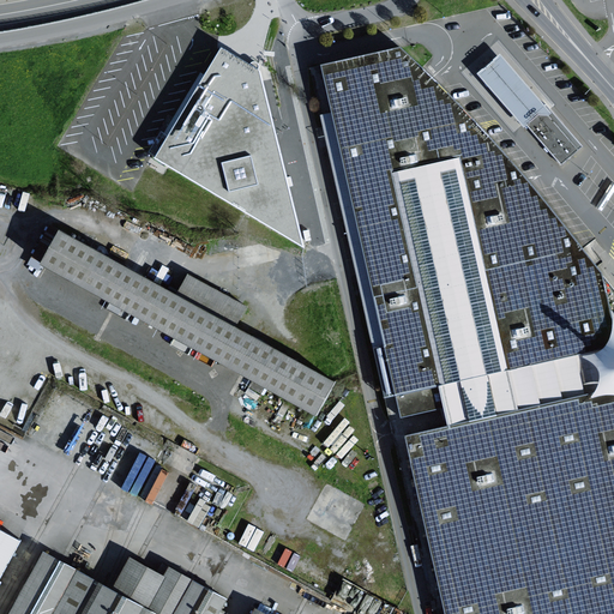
[(613,613),(613,330),(600,266),(530,180),(431,72),(402,47),(320,65),(398,432),(437,613),(613,613)]
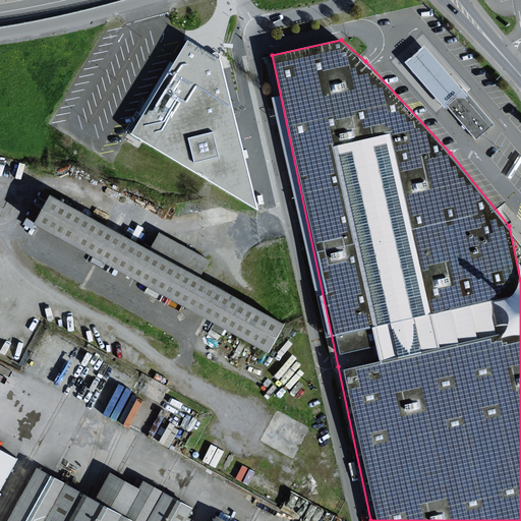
[(257,208),(220,59),(187,41),(131,133),(257,208)]
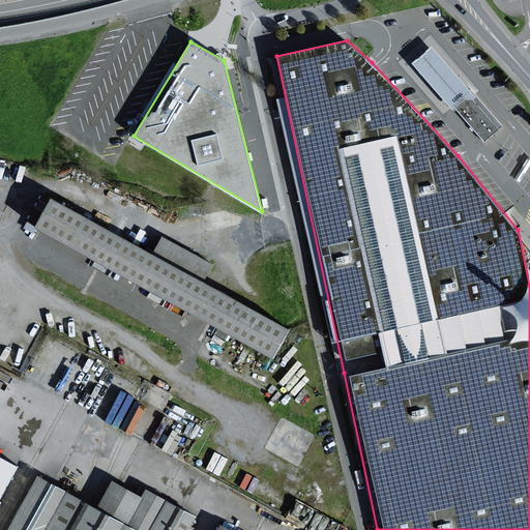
[(432,47),(412,63),(454,112),(474,95),(432,47)]
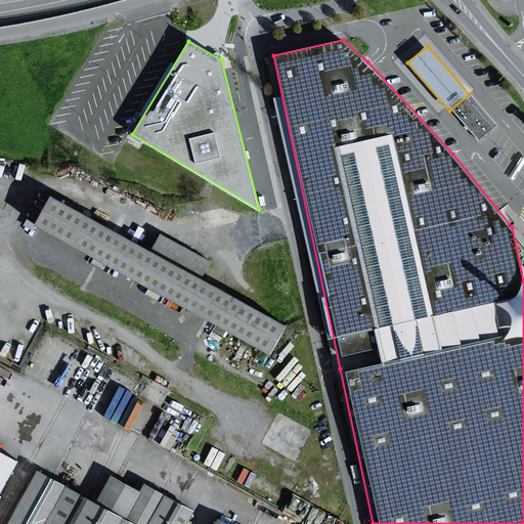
[(272,53),(266,54),(270,74),(276,73),(272,53)]
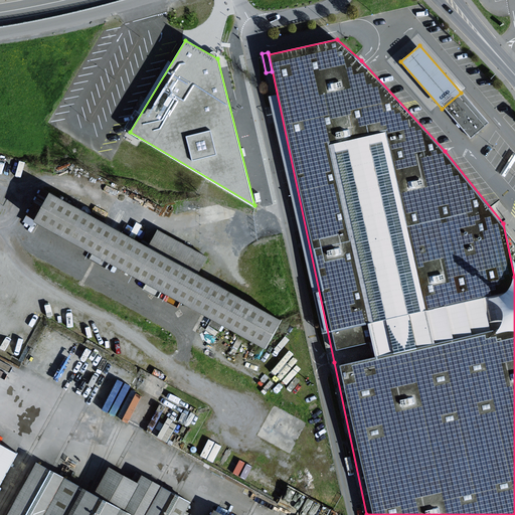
[(459,95),(442,109),(468,141),(485,127),(459,95)]
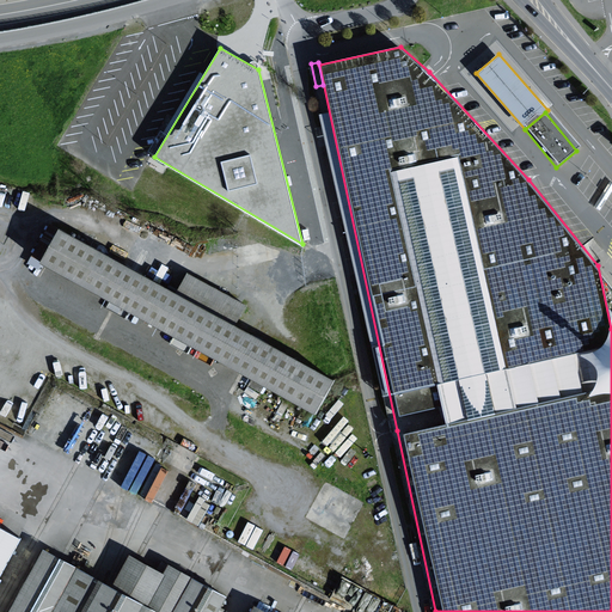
[(330,380),(60,232),(43,263),(95,292),(313,411),(330,380)]
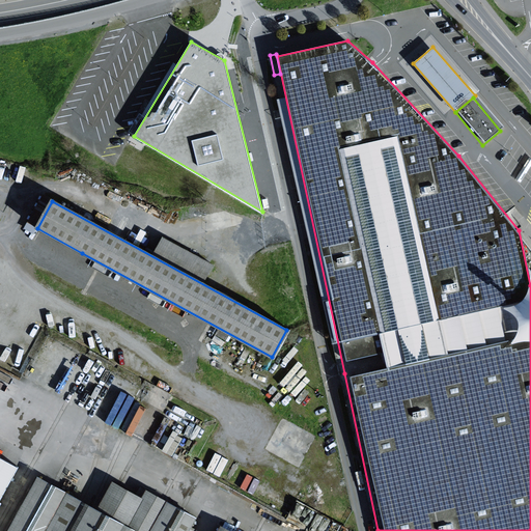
[(120,396),(133,400),(135,395),(122,391),(120,396)]
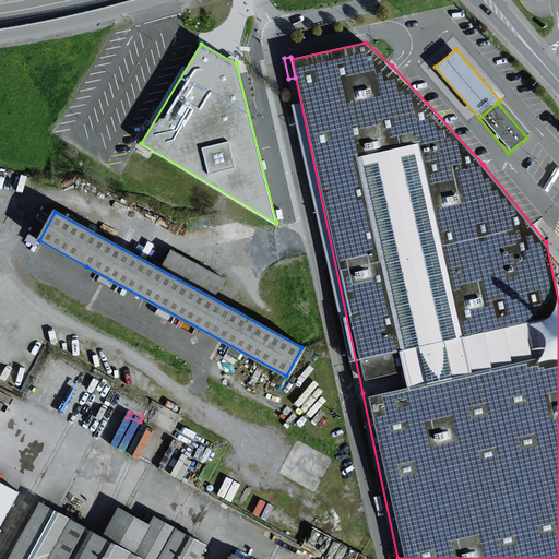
[(145,421),(129,449),(140,455),(156,429),(145,421)]
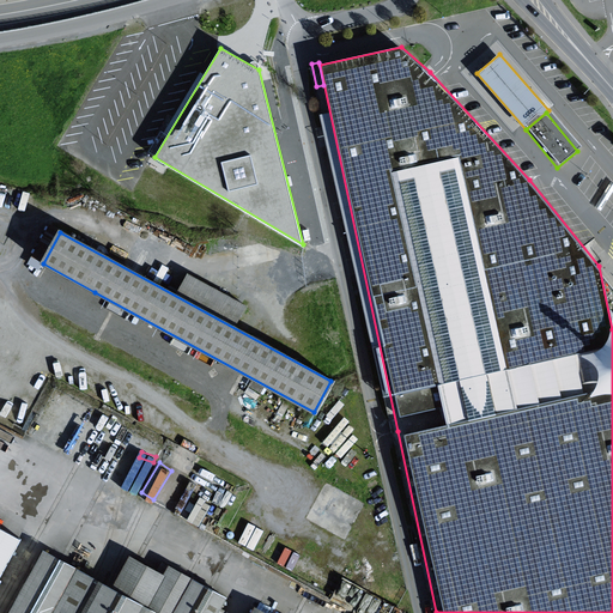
[(0,575),(18,541),(0,530),(0,575)]
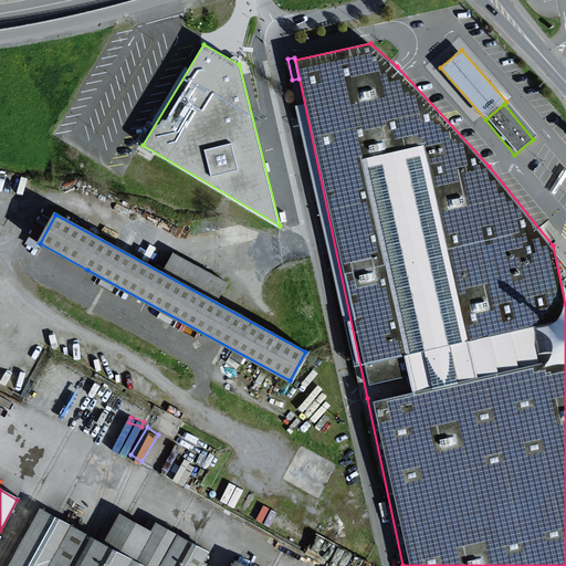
[(105,542),(40,506),(7,565),(203,565),(212,552),(158,522),(153,532),(126,517),(121,514),(105,542)]
